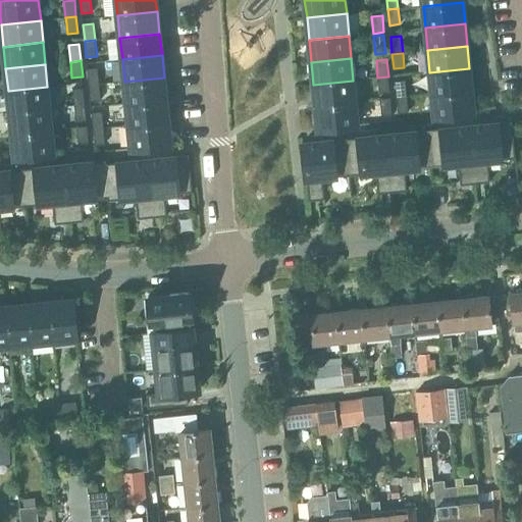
[(88,68),(89,86),(100,85),(98,67),(88,68)]
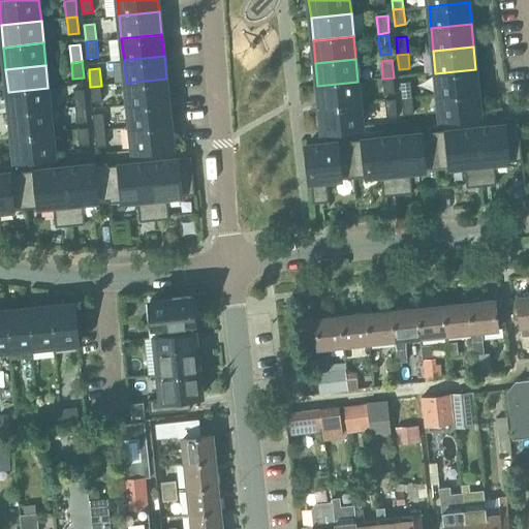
[(478,91),(475,69),(435,73),(438,96),(478,91)]
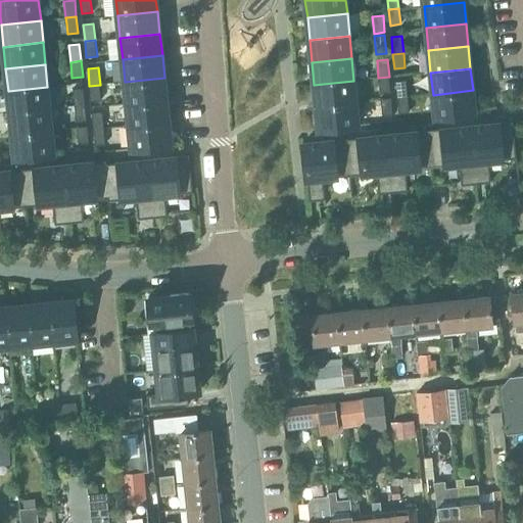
[(389,77),(378,78),(380,93),(390,92),(389,77)]
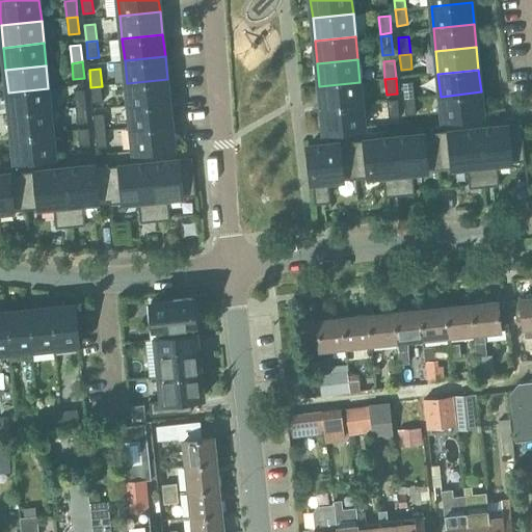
[(167,79),(127,83),(129,106),(169,102),(167,79)]
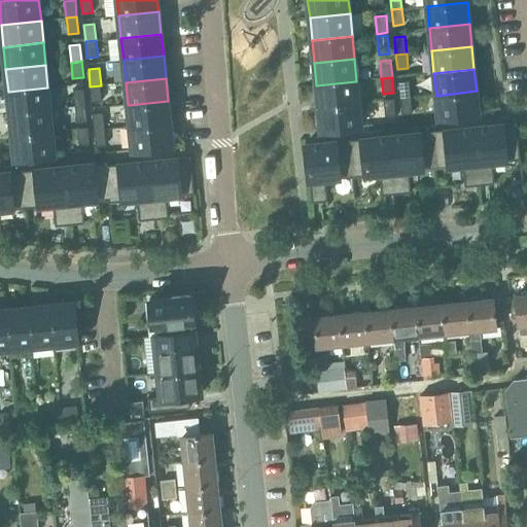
[(398,81),(400,99),(411,98),(410,80),(398,81)]
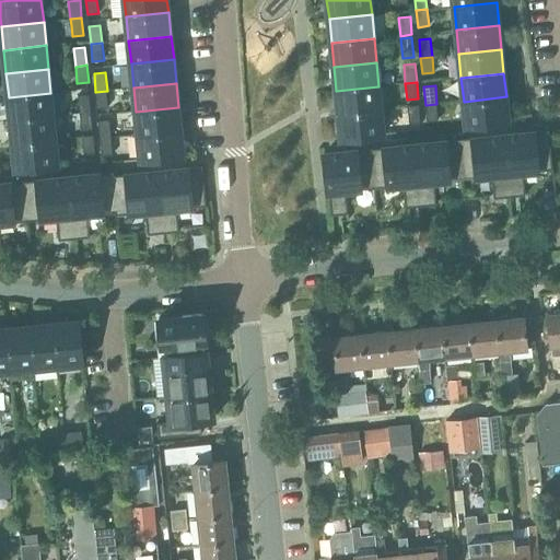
[(378,86),(336,91),(339,114),(382,109),(378,86)]
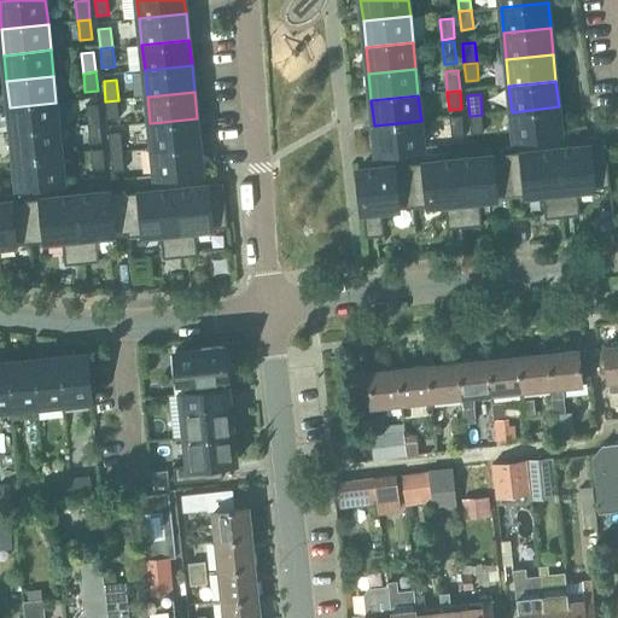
[(118,100),(105,101),(108,120),(120,118),(118,100)]
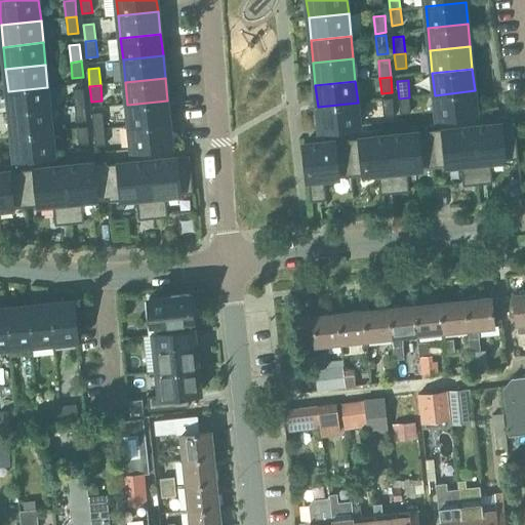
[(47,87),(8,91),(10,114),(50,110),(47,87)]
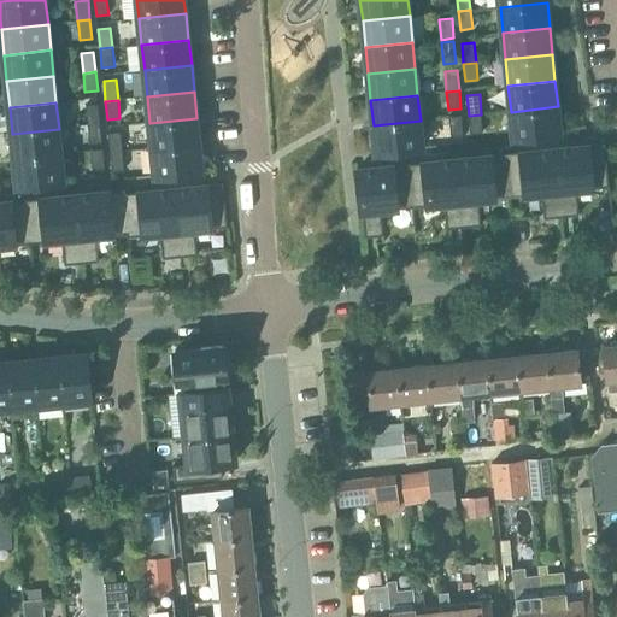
[(86,105),(88,125),(100,124),(99,104),(86,105)]
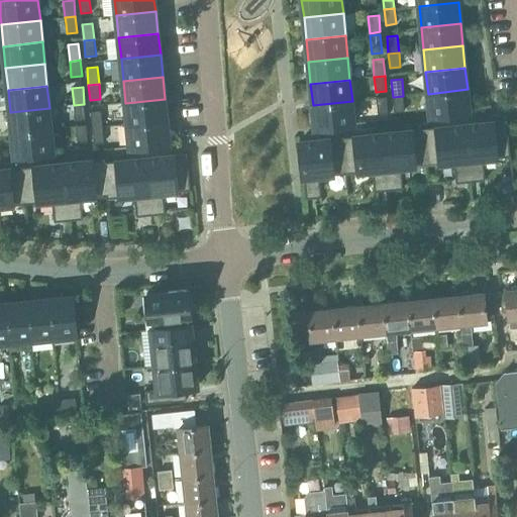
[(468,89),(428,94),(430,115),(470,111),(468,89)]
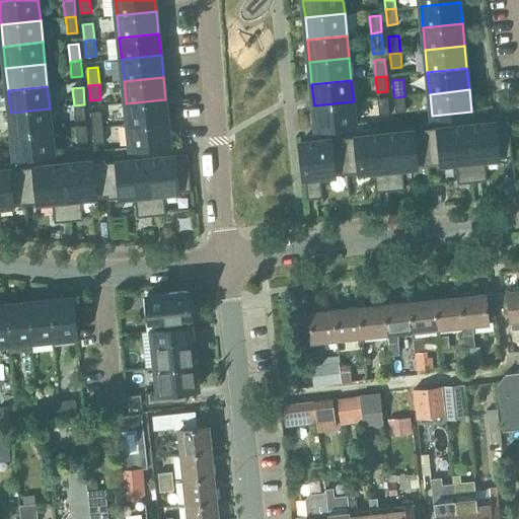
[(404,96),(394,97),(395,112),(406,110),(404,96)]
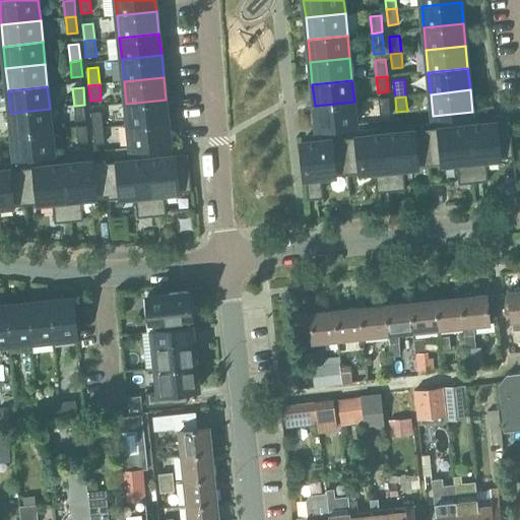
[(379,99),(379,104),(380,115),(391,114),(389,98),(379,99)]
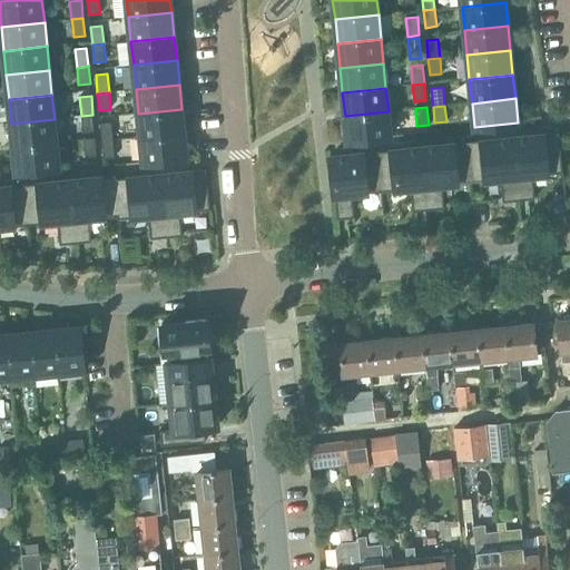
[(182,109),(138,114),(140,138),(184,134),(182,109)]
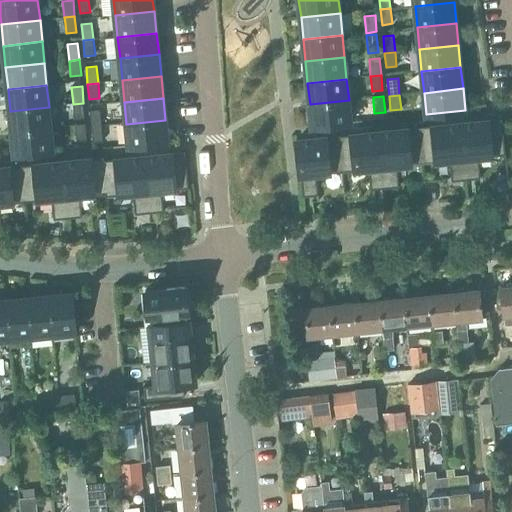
[(312,126),(351,122),(349,101),(349,100),(310,104),(312,126)]
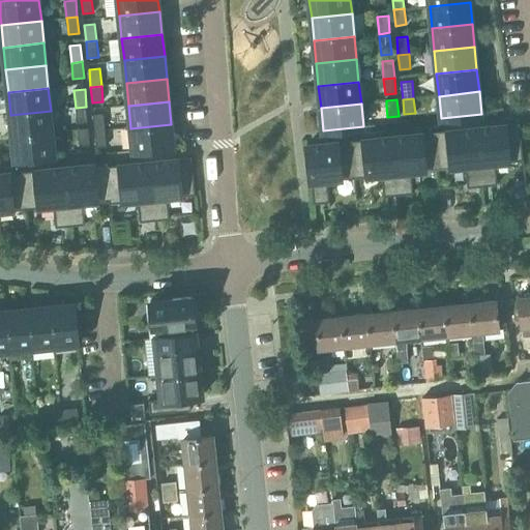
[(86,107),(76,108),(78,123),(88,122),(86,107)]
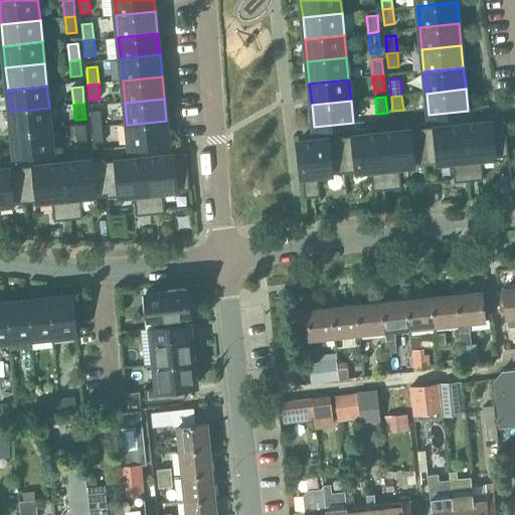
[(12,133),(51,129),(49,108),(10,112),(12,133)]
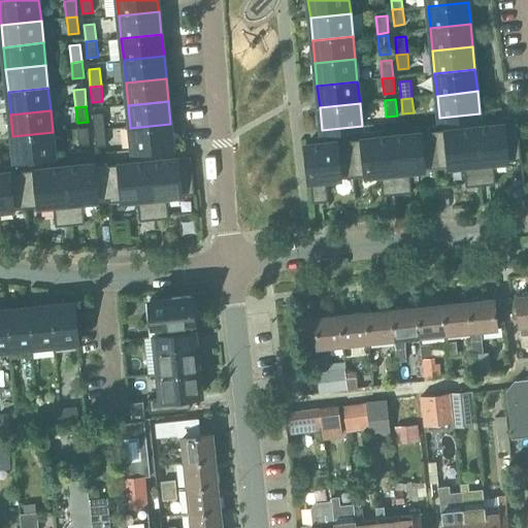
[(93,113),(95,131),(105,130),(103,112),(93,113)]
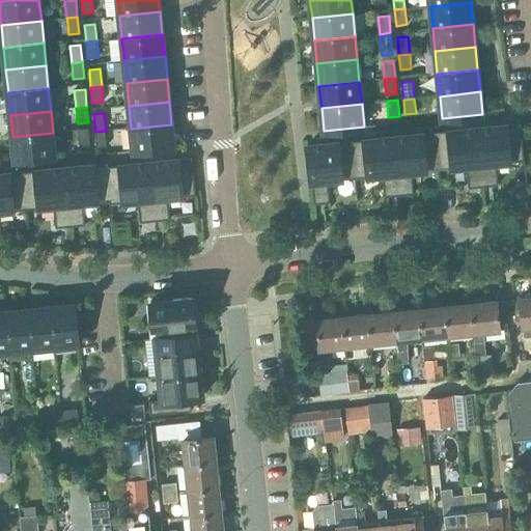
[(525,161),(521,122),(478,127),(483,186),(499,185),(497,163),(525,161)]
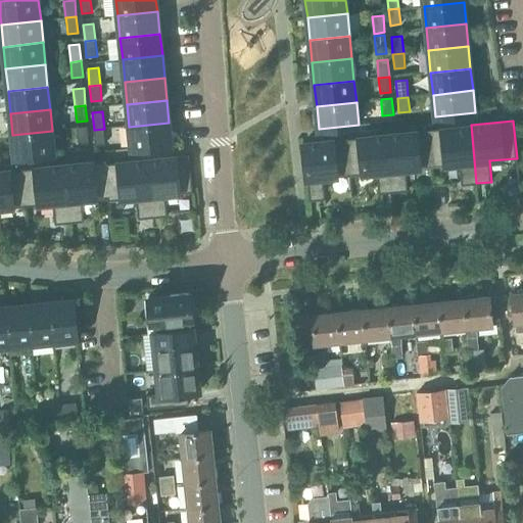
[(129,127),(132,148),(172,144),(169,123),(129,127)]
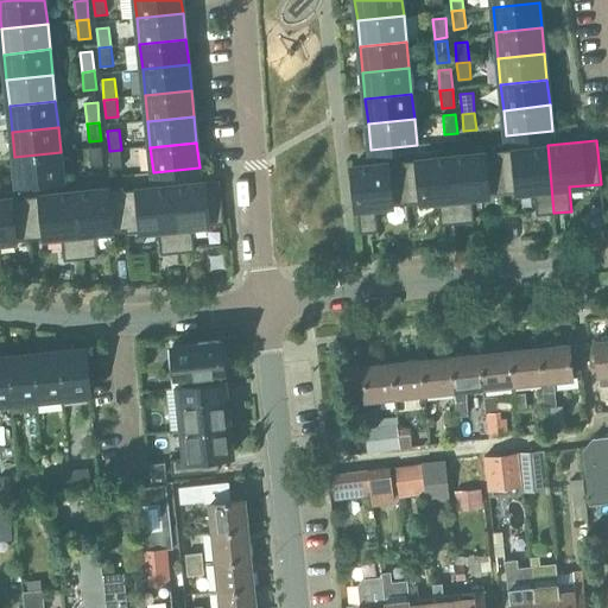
[(548,145),(499,151),(504,194),(534,190),(537,215),(553,213),(548,145)]
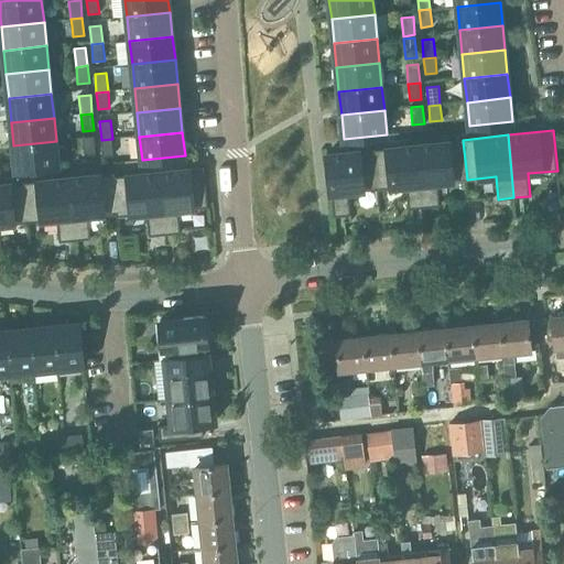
[(83,137),(84,144),(85,155),(96,154),(95,136),(83,137)]
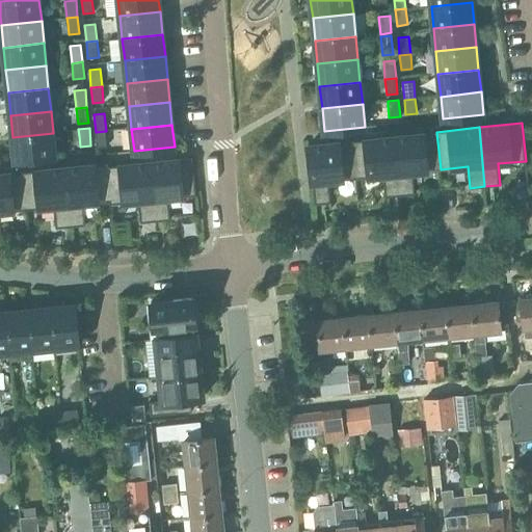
[(106,131),(96,132),(97,148),(108,147),(106,131)]
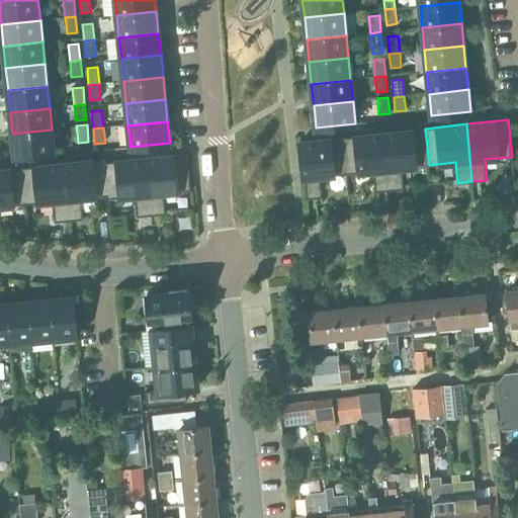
[(425,128),(383,133),(390,190),(405,188),(402,168),(429,165),(425,128)]
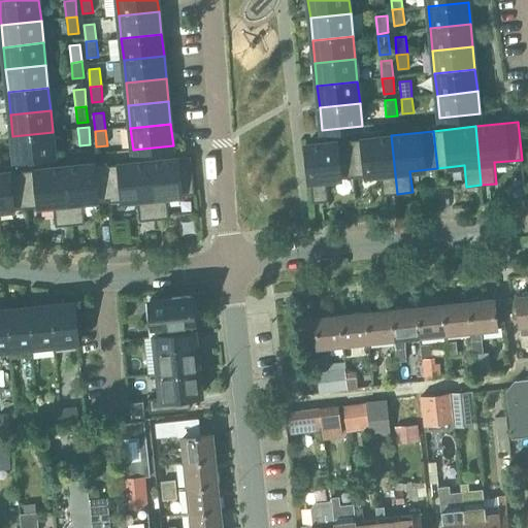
[(53,133),(53,132),(12,136),(14,159),(55,155),(53,133)]
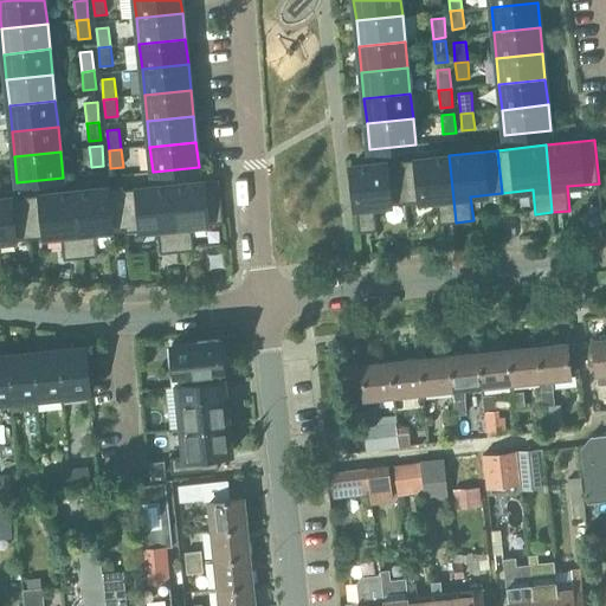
[(449,155),(401,160),(406,204),(437,200),(439,224),(456,223),(449,155)]
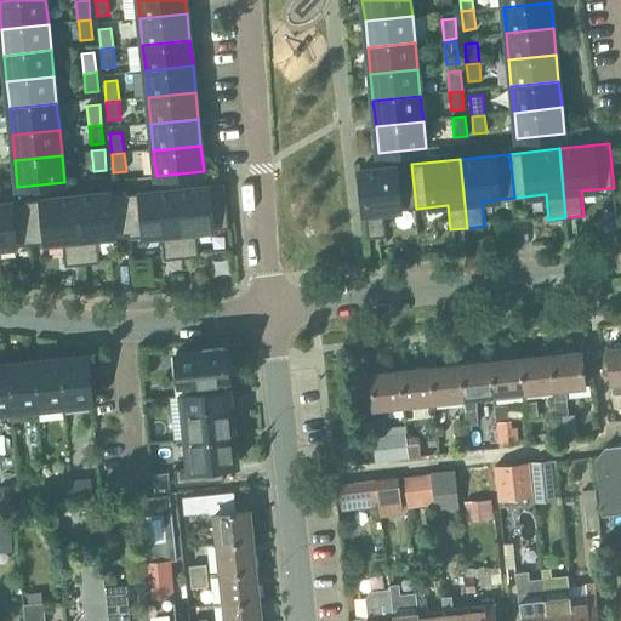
[(383,211),(416,209),(411,164),(360,170),(368,238),(386,237),(383,211)]
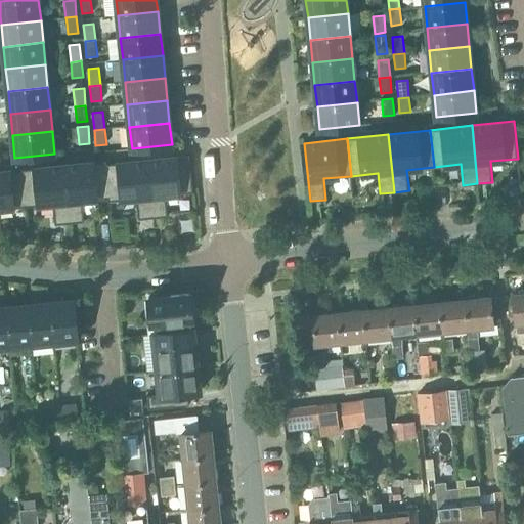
[(193,192),(189,155),(147,160),(147,161),(154,217),(168,216),(166,195),(193,192)]
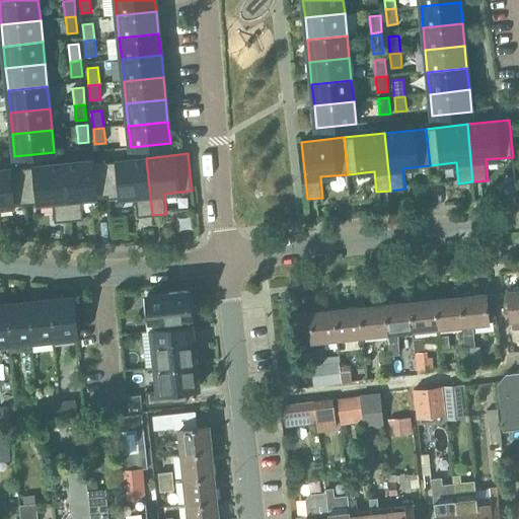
[(146,158),(105,162),(105,159),(104,159),(108,199),(135,197),(137,217),(152,215),(146,159),(146,158)]
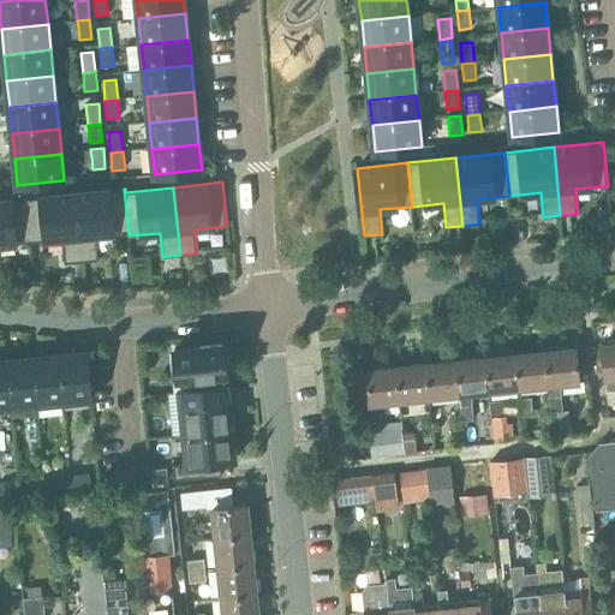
[(124,189),(76,193),(82,262),(100,260),(96,236),(127,232),(127,236),(129,236),(124,189)]
